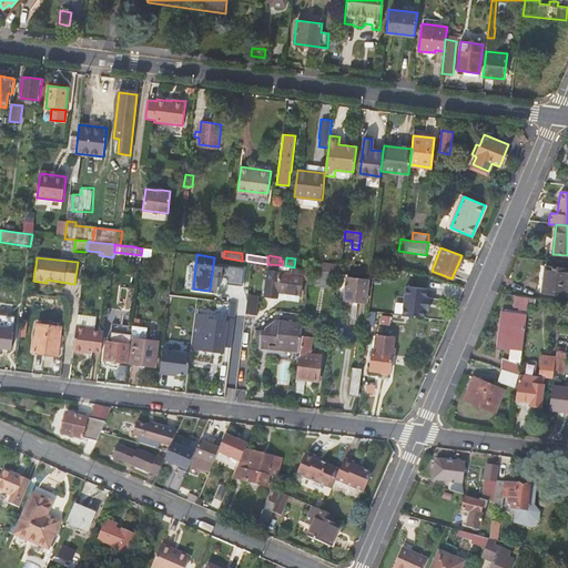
[(327,263),(326,271),(333,272),(340,273),(341,273),(342,265),(327,263)]
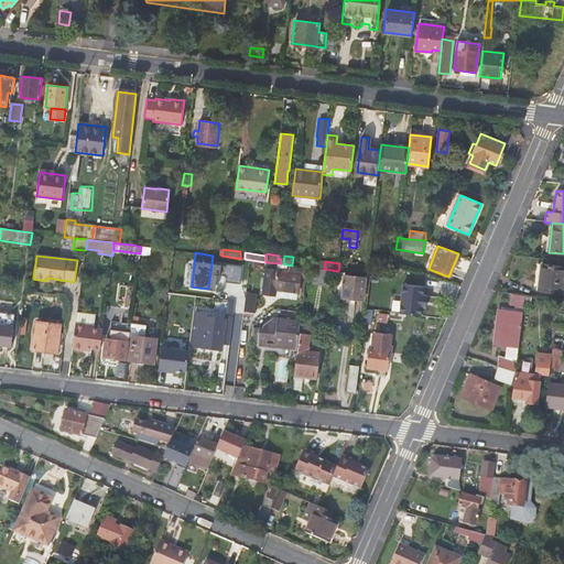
[(306,268),(267,262),(266,268),(300,272),(299,278),(305,278),(306,268)]
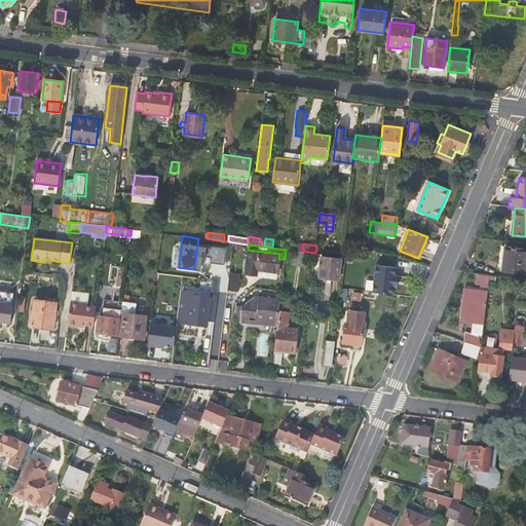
[(502,271),(524,273),(525,259),(525,251),(505,248),(502,271)]
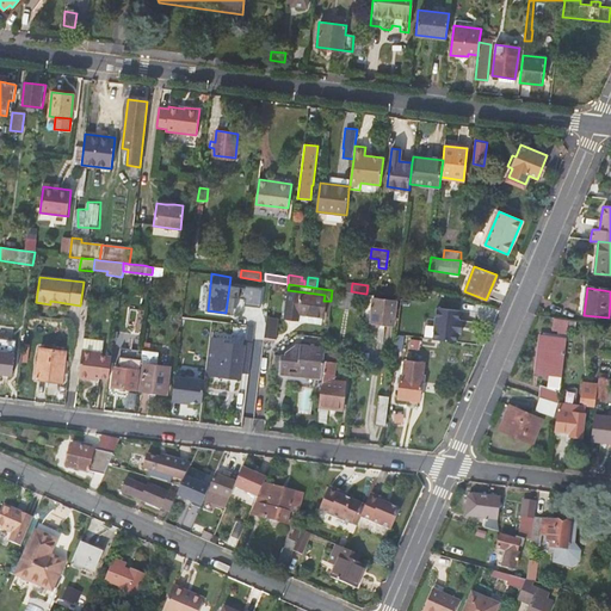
[(300,313),(322,315),(323,301),(325,295),(288,290),(284,316),(298,319),(300,313)]
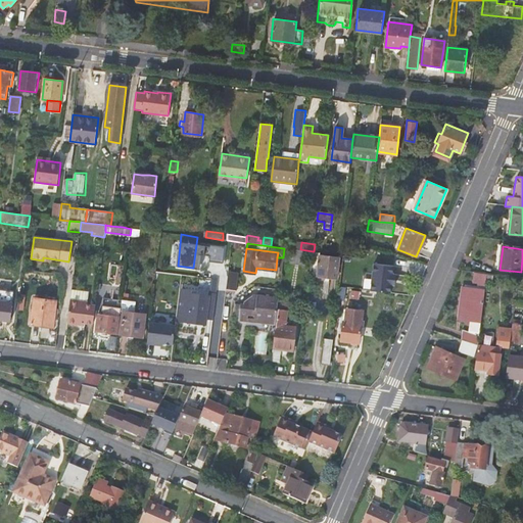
[(304,265),(306,250),(300,249),(291,248),(290,264),(304,265)]
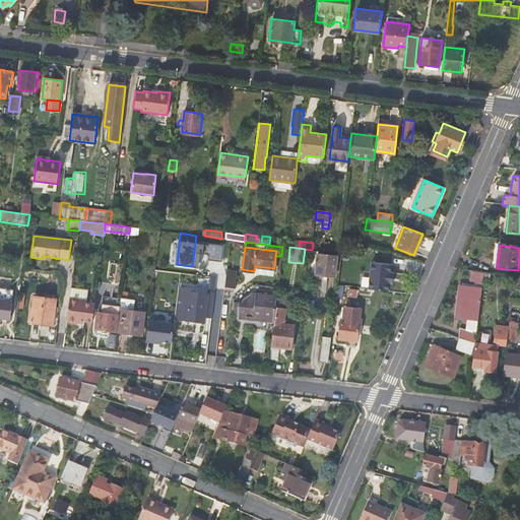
[(337,260),(340,261),(341,253),(336,253),(312,250),(311,250),(309,270),(316,270),(315,273),(335,276),(337,260)]
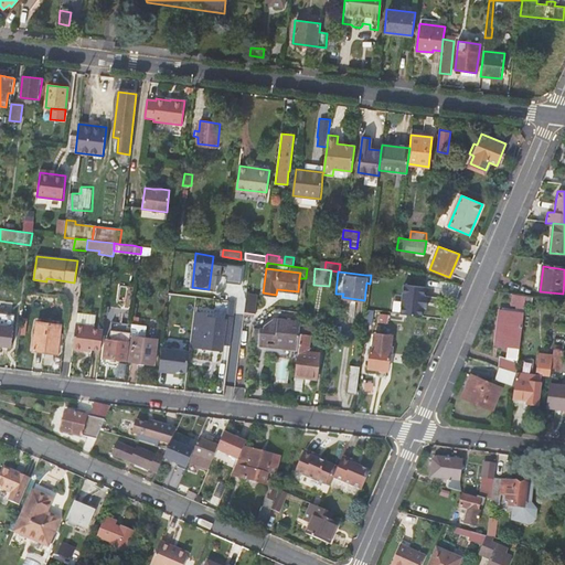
[(404,285),(401,313),(422,316),(423,307),(427,308),(428,297),(425,296),(426,287),(404,285)]
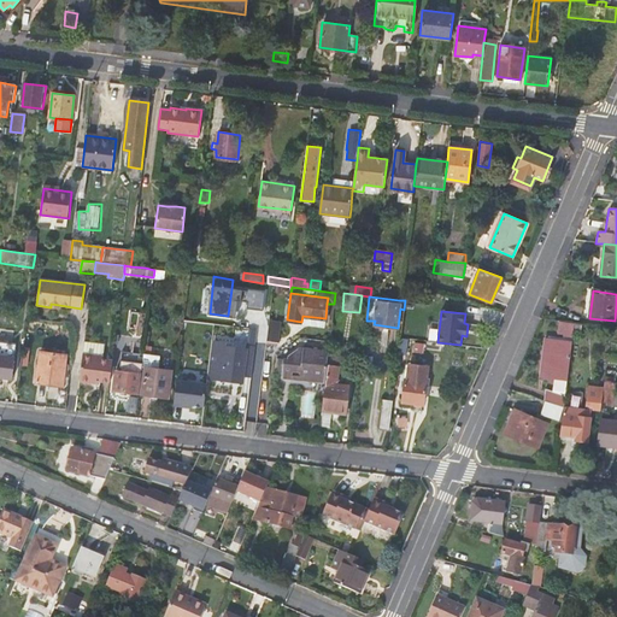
[(266,342),(275,342),(277,327),(269,325),(266,342)]
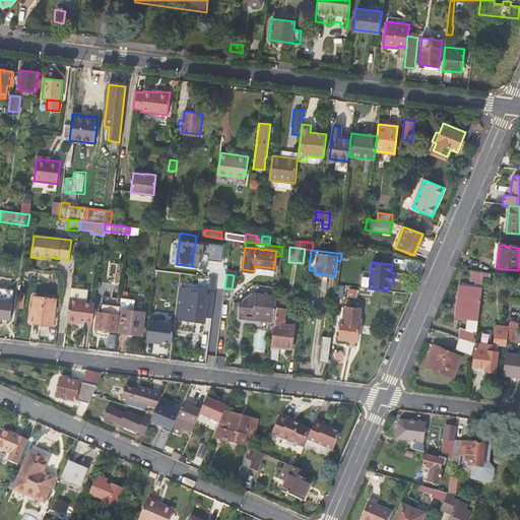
[(343,300),(344,285),(337,284),(336,299),(343,300)]
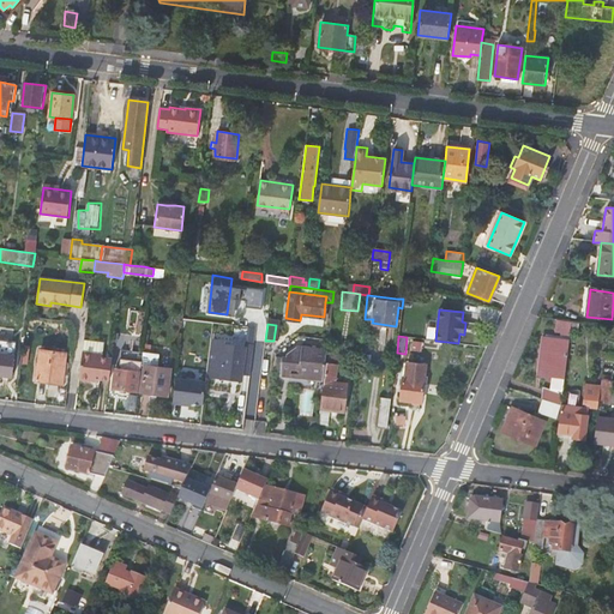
[(563,395),(564,379),(569,342),(541,338),(540,351),(547,353),(543,377),(552,378),(551,391),(545,389),(541,401),(543,401),(560,405),(560,407),(563,395)]
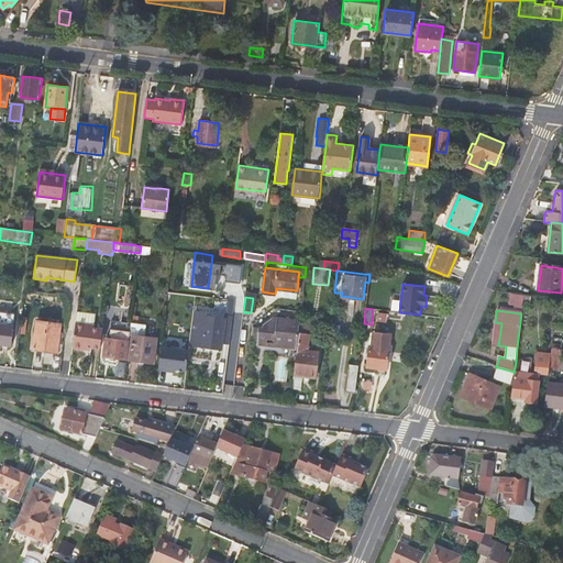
[(0,344),(12,346),(14,324),(13,324),(14,313),(0,311),(0,344)]
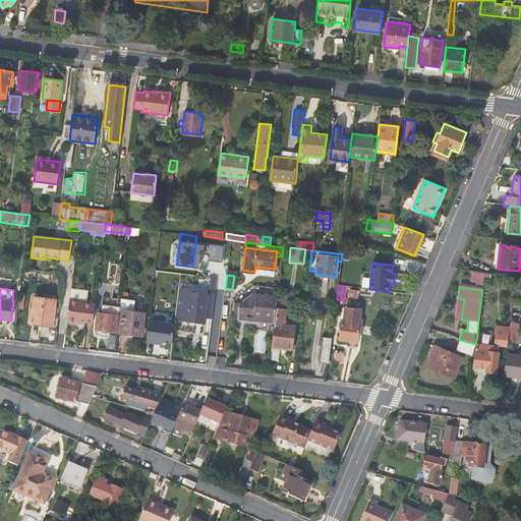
[(192,292),(192,289),(180,288),(177,320),(205,323),(206,317),(214,319),(217,292),(209,291),(209,294),(192,292)]
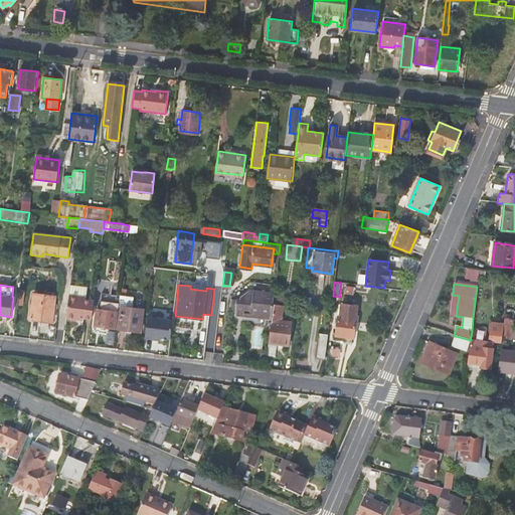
[(86,300),(87,290),(70,288),(69,296),(66,318),(80,320),(80,318),(92,319),(95,301),(86,300)]
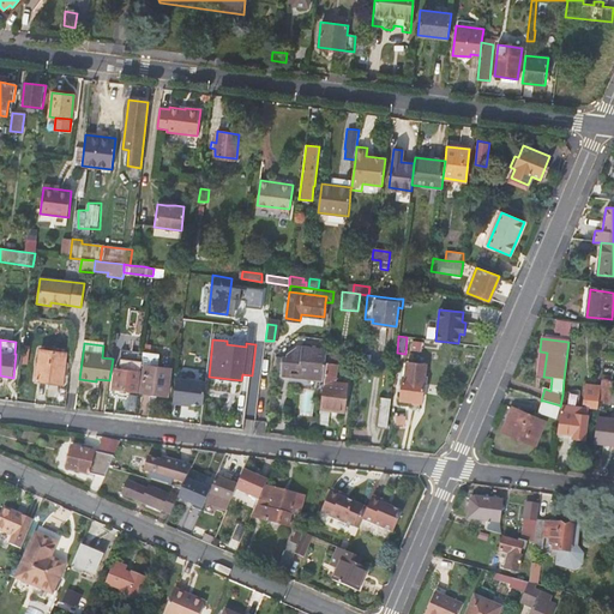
[(307,377),(324,378),(327,348),(327,347),(312,344),(311,347),(298,344),(298,347),(288,353),(288,355),(283,355),(281,373),(290,374),(292,371),(308,372),(307,377)]
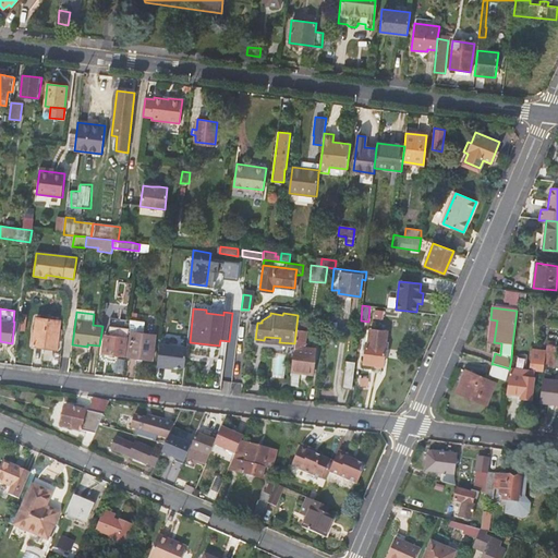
[(310,318),(298,316),(294,343),(290,379),(289,386),(298,387),(300,373),(314,375),(317,348),(305,347),(310,318)]
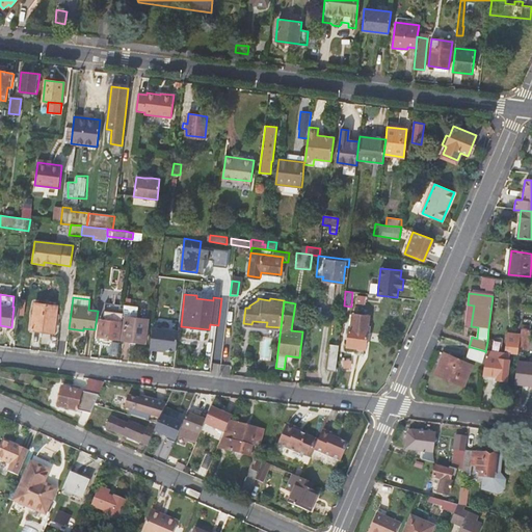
[(30,329),(54,333),(57,306),(34,302),(30,329)]
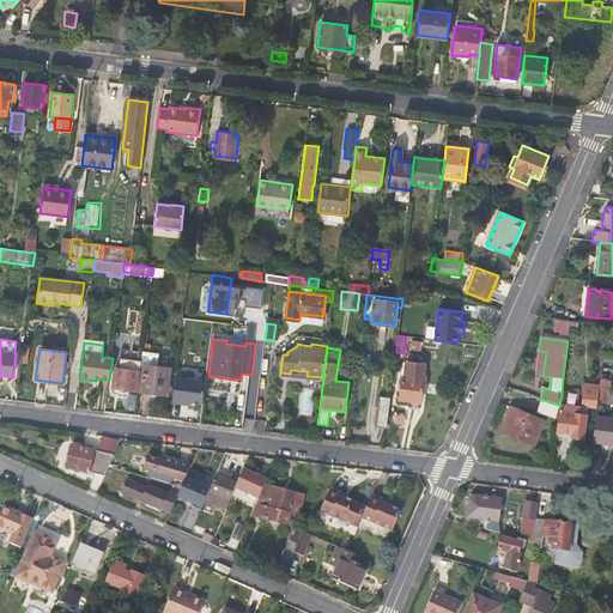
[(170,368),(157,366),(158,359),(156,359),(157,353),(144,351),(141,364),(145,364),(141,392),(167,395),(170,368)]
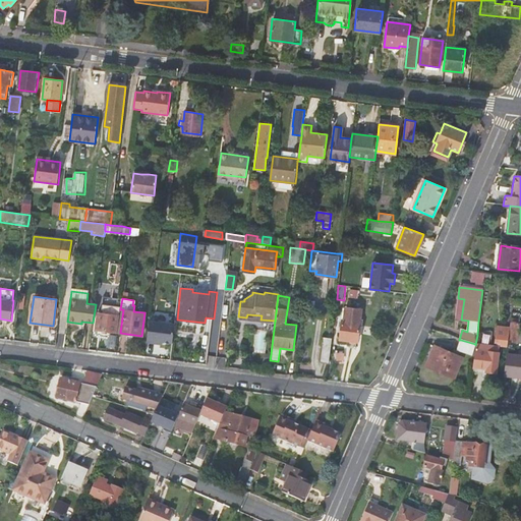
[(159,301),(152,300),(150,316),(158,317),(159,301)]
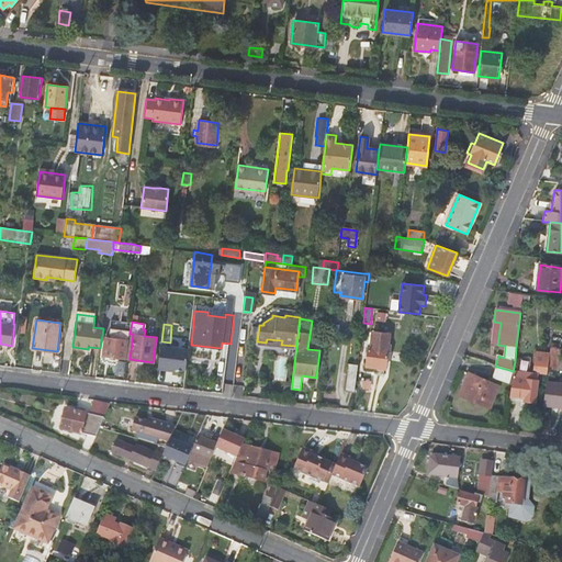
[(366,367),(385,370),(391,334),(372,332),(370,345),(368,345),(366,367)]
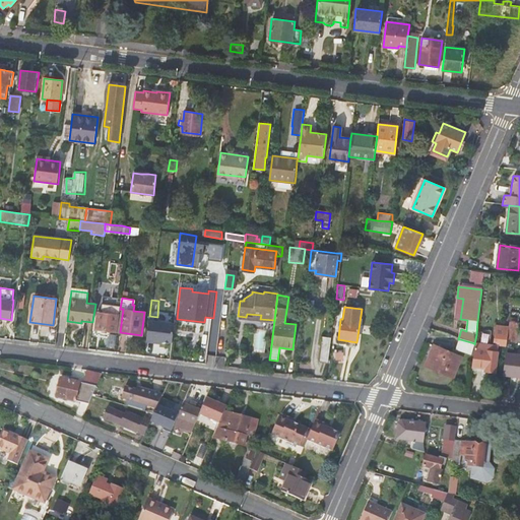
[(95,329),(118,332),(120,309),(108,308),(107,313),(98,312),(95,329)]
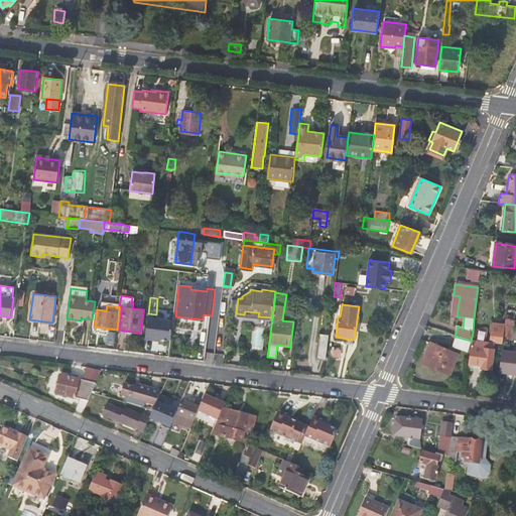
[(515,310),(506,309),(503,339),(515,341),(515,337),(515,332),(513,332),(515,310)]
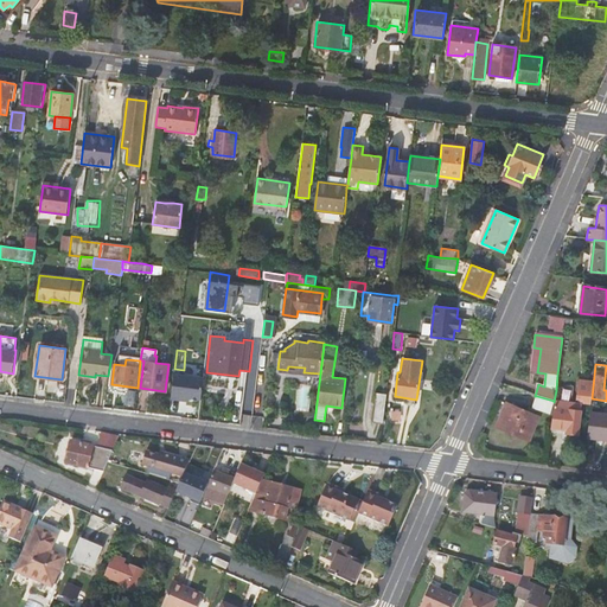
[(200,400),(203,377),(174,374),(171,398),(180,400),(180,396),(190,397),(200,400)]
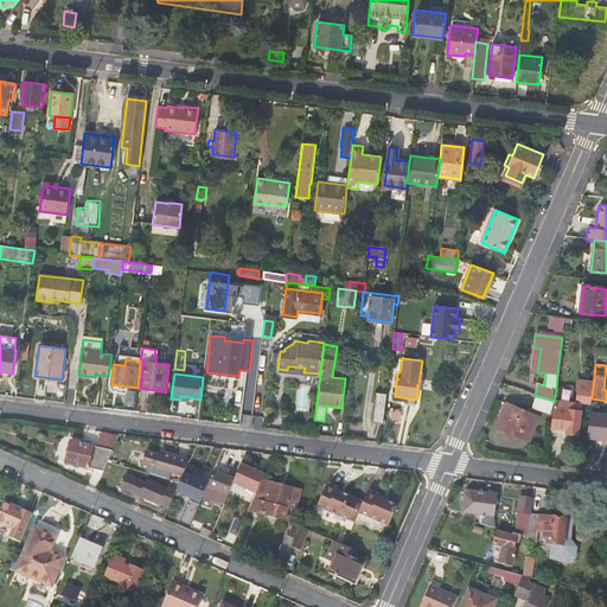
[(372,422),(383,423),(387,394),(376,393),(372,422)]
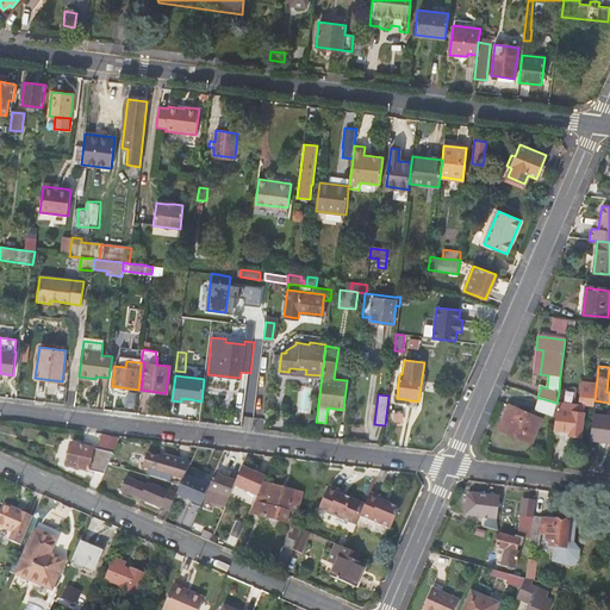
[(552,416),(556,403),(540,398),(535,411),(552,416)]
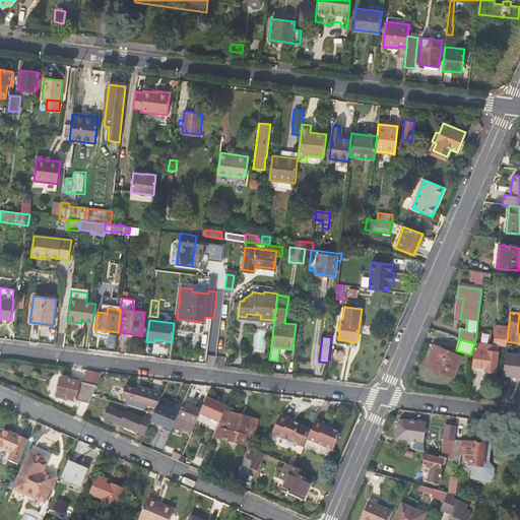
[(426,366),(453,378),(460,359),(435,346),(426,366)]
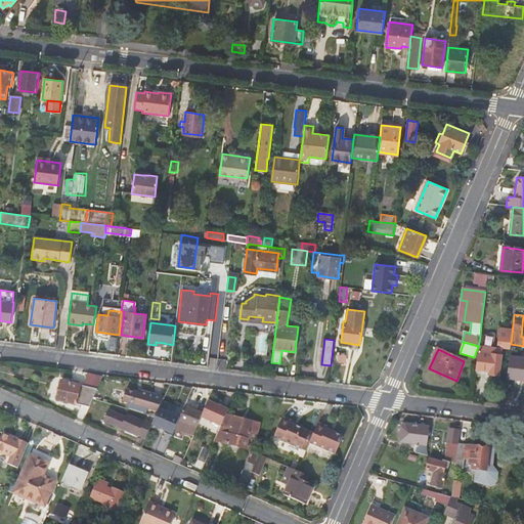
[(500,355),(478,353),(475,370),(488,373),(488,375),(498,376),(500,355)]
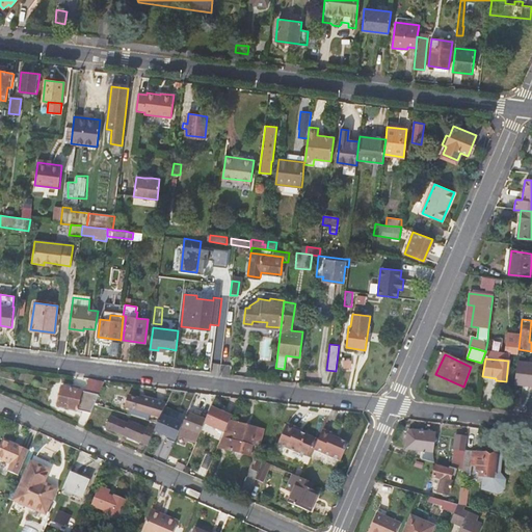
[(531,386),(531,363),(517,362),(514,384),(531,386)]
